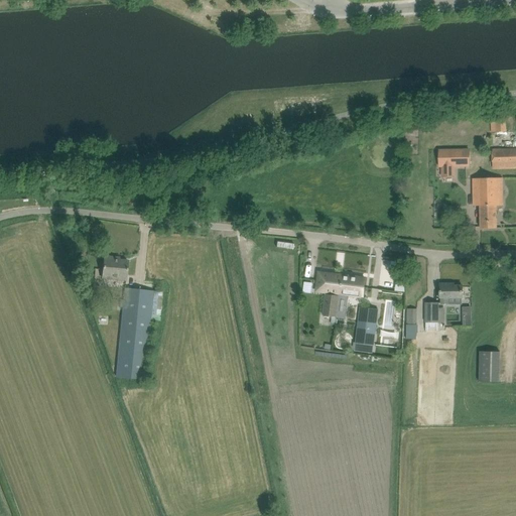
[(505,122),(496,123),(496,133),(505,132),(505,122)]
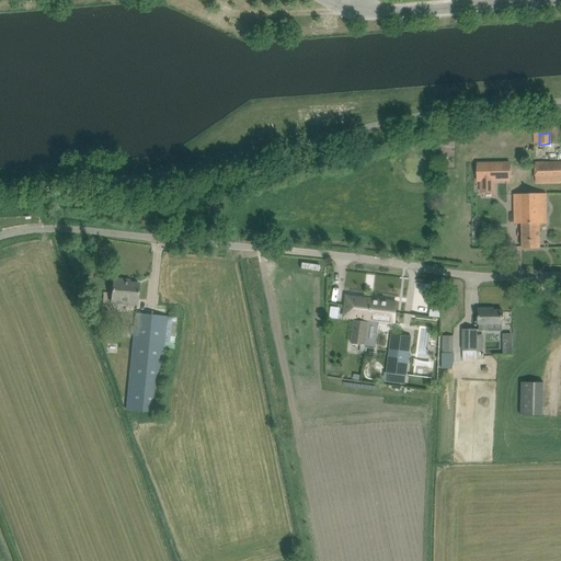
[(478,162),(478,182),(511,182),(511,161),(478,162)]
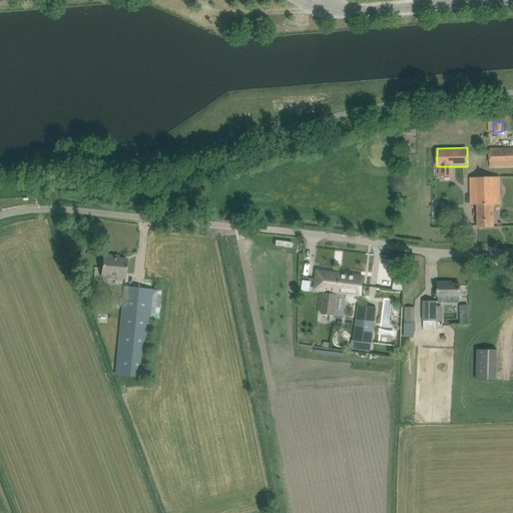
[(491,166),(491,168),(512,167),(512,147),(489,147),(489,166),(491,166)]
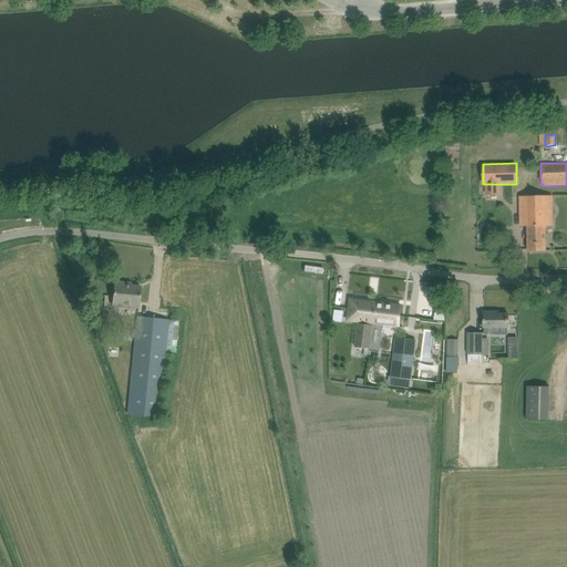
[(519,197),(519,227),(527,226),(528,251),(545,251),(545,226),(553,226),(552,196),(519,197)]
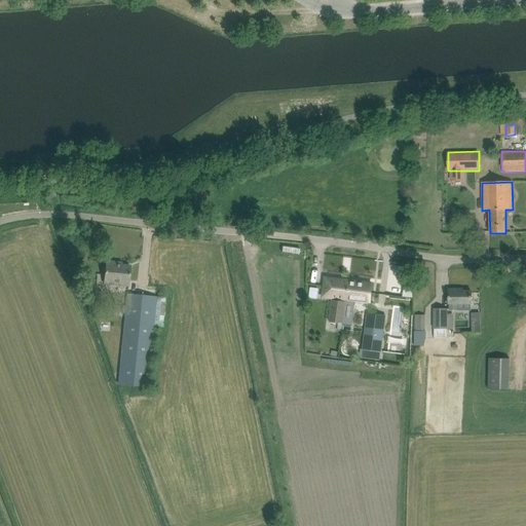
[(104,284),(128,286),(130,266),(116,265),(116,262),(106,261),(104,284)]
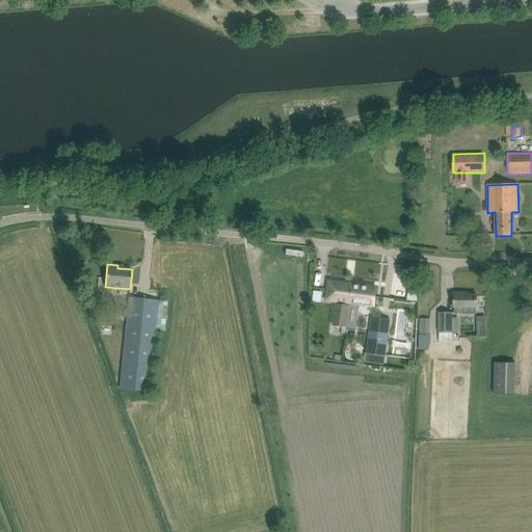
[(344,286),(344,284),(337,283),(336,281),(331,281),(330,282),(328,282),(326,298),(336,299),(335,303),(349,306),(350,306),(350,303),(374,307),(376,288),(375,288),(375,290),(363,289),(363,286),(352,285),(352,287),(344,286)]
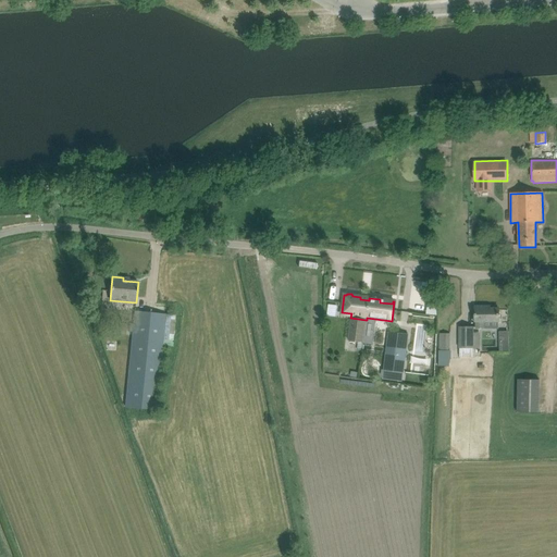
[(499,322),(499,309),(486,309),(486,307),(474,307),(475,322),(475,327),(484,327),(484,329),(492,329),(498,329),(498,322),(499,322)]
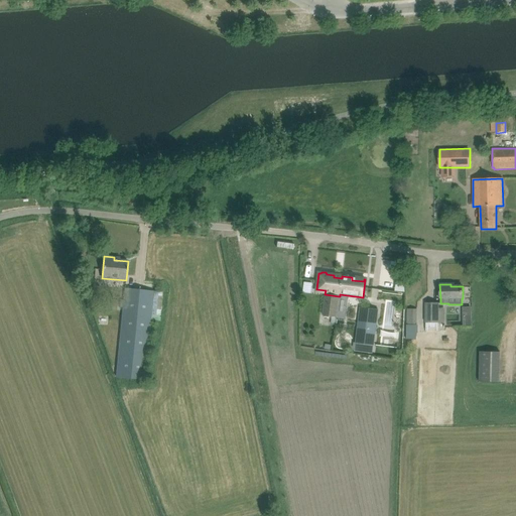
[(116,377),(145,379),(150,320),(160,321),(162,292),(125,289),(116,377)]
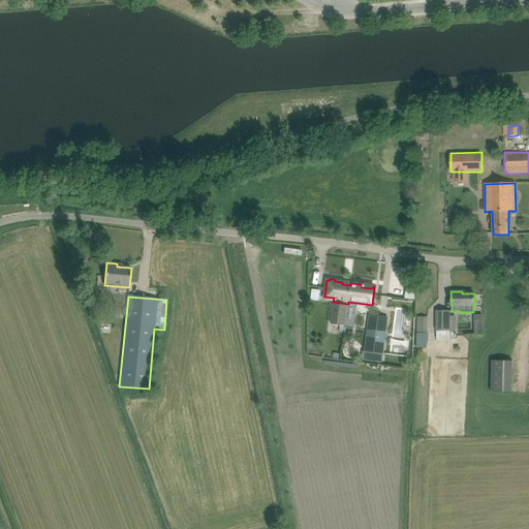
[(331,322),(344,324),(347,304),(333,302),(331,322)]
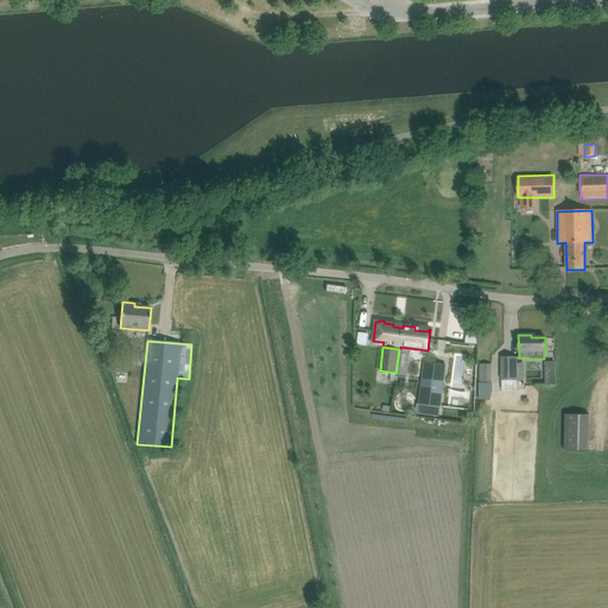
[(517,363),(517,358),(501,358),(501,390),(515,390),(515,380),(523,380),(523,363),(517,363)]
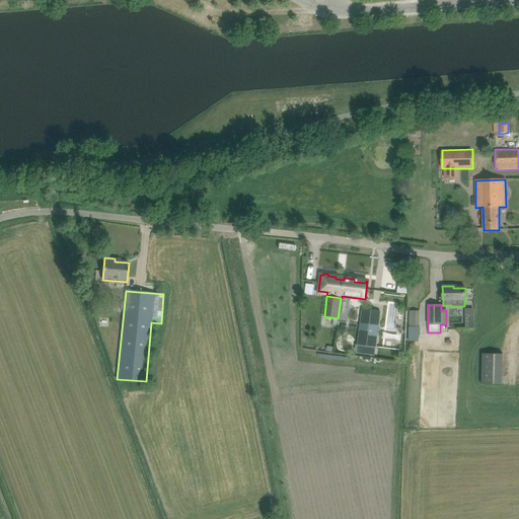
[(358,345),(375,347),(380,311),(363,309),(358,345)]
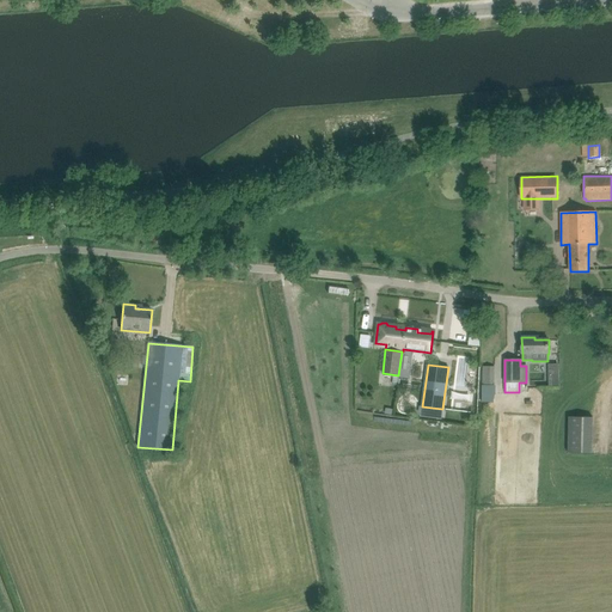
[(558,365),(549,365),(549,386),(558,386),(558,365)]
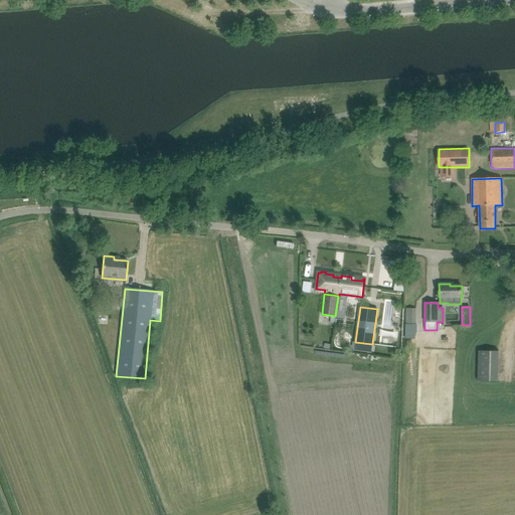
[(406,323),(415,323),(415,309),(406,309),(406,323)]
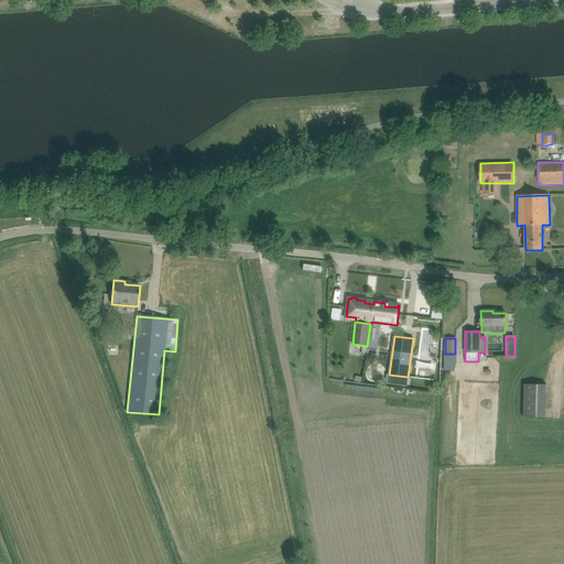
[(523,418),(545,419),(546,384),(524,384),(523,418)]
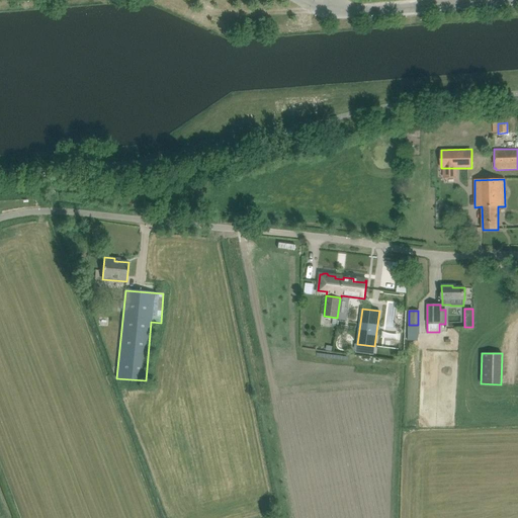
All buildings are outlined.
